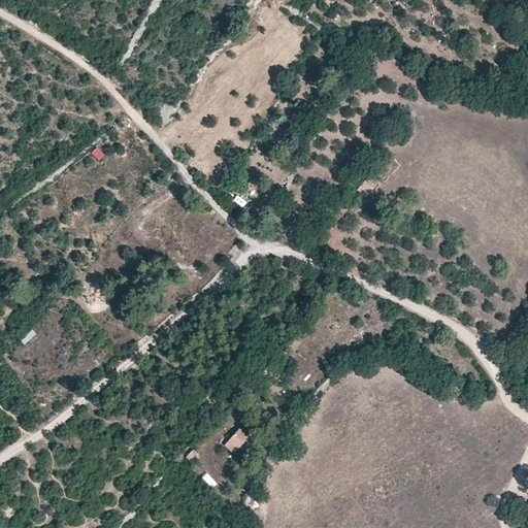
[(269,126),(264,124),(260,130),(266,133),(269,126)]
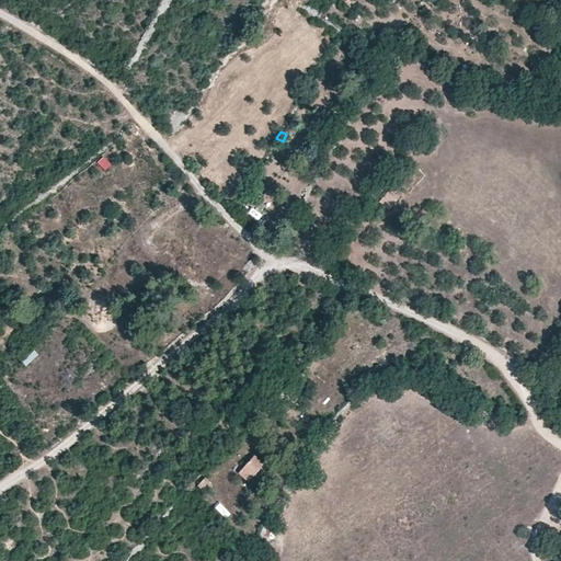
[(107,172),(114,164),(104,157),(98,164),(107,172)]
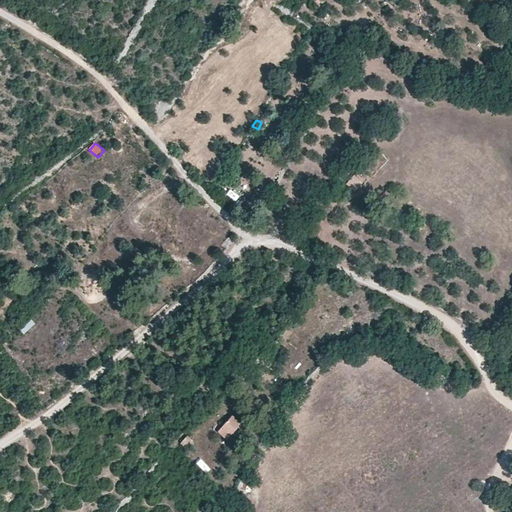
[(365,180),(356,172),(346,183),(355,191),(365,180)]
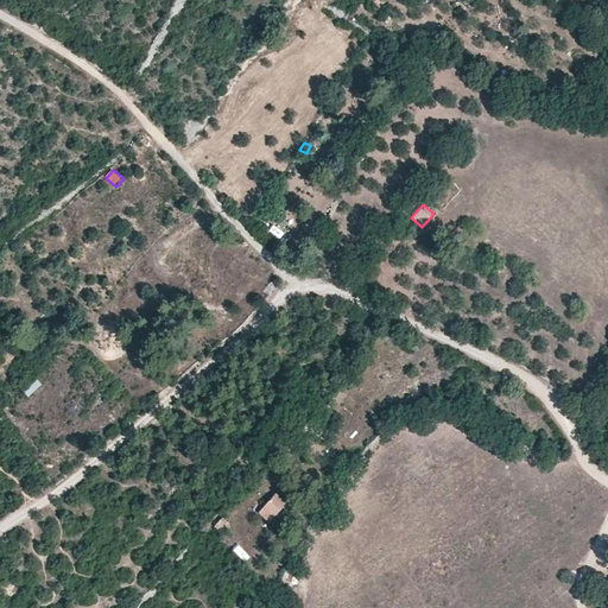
[(30,397),(43,385),(38,379),(25,391),(30,397)]
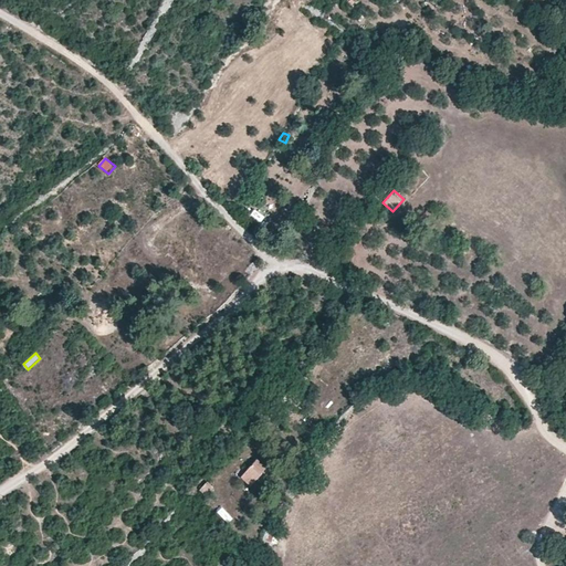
[(250,485),(268,467),(257,458),(240,477),(250,485)]
